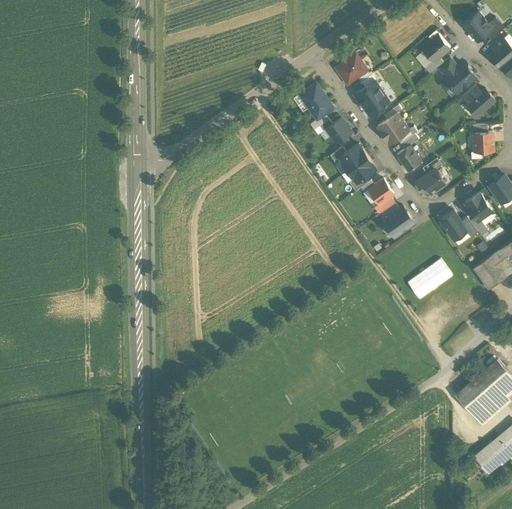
[(463,26),(477,43),(486,35),(492,30),(489,25),(478,13),(463,26)]
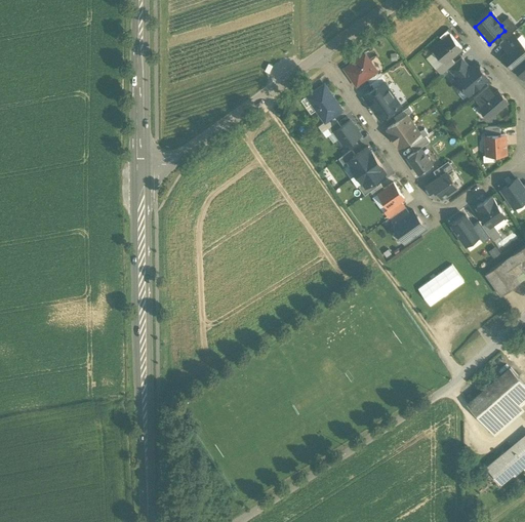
[(517,31),(508,19),(501,26),(505,31),(498,36),(503,43),(512,35),(517,31)]
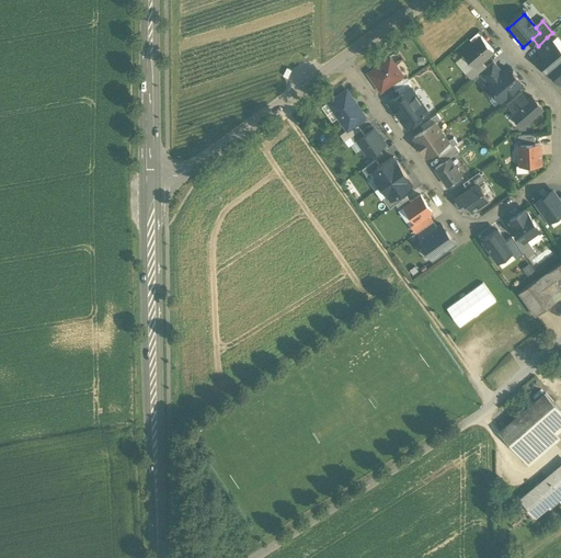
[(538,46),(534,48),(542,59),(556,48),(547,37),(538,46)]
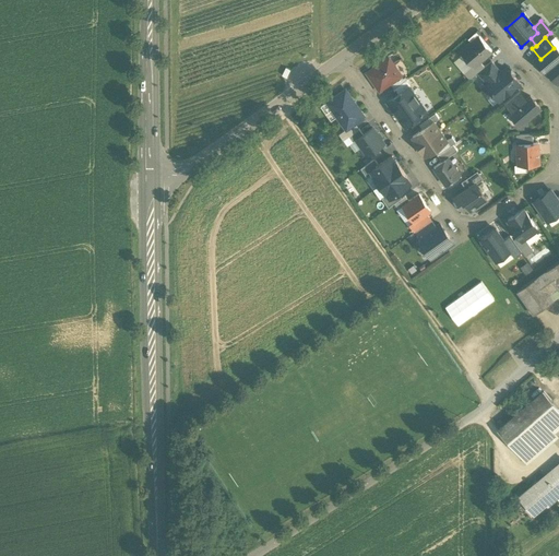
[(479,39),(461,56),(473,70),(479,64),(491,55),(479,39)]
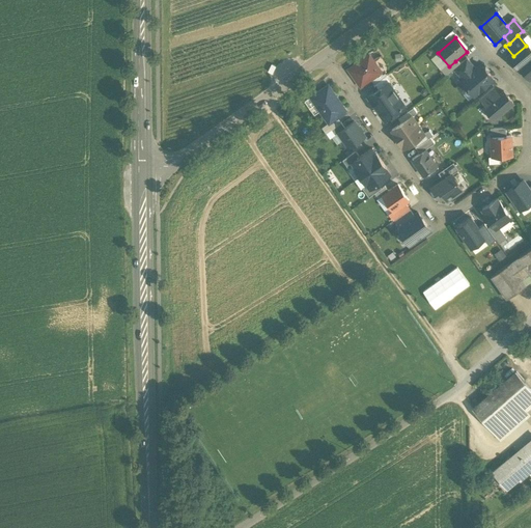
[(513,56),(508,60),(518,72),(520,71),(520,70),(530,59),(530,51),(526,46),(513,56)]
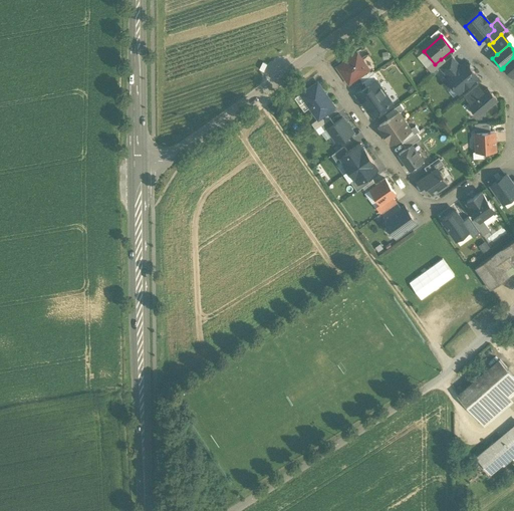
[(368,72),(357,56),(337,70),(349,86),(358,79),(368,72)]
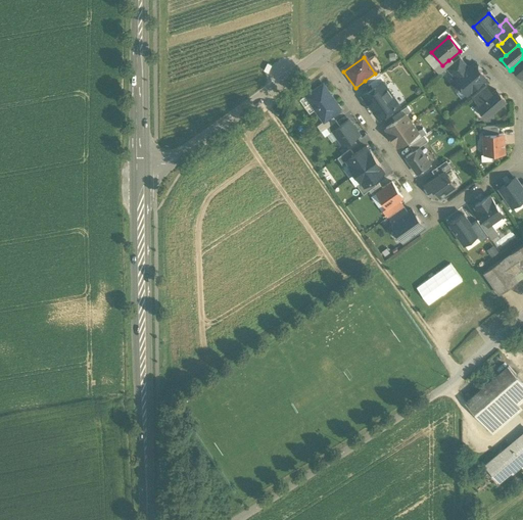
[(522,58),(512,68),(512,69),(521,80),(522,77),(522,58)]
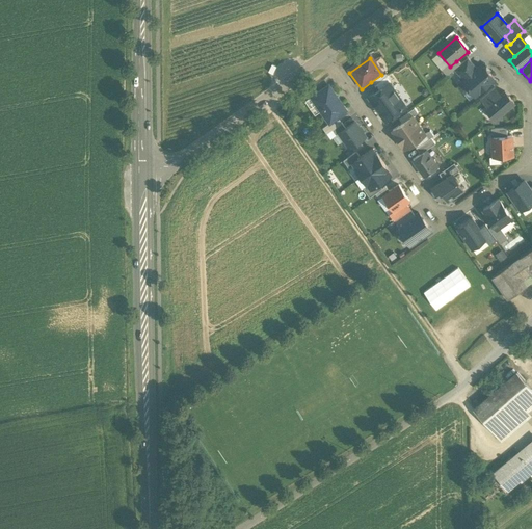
[(460,67),(454,72),(463,83),(477,72),(468,60),(460,67)]
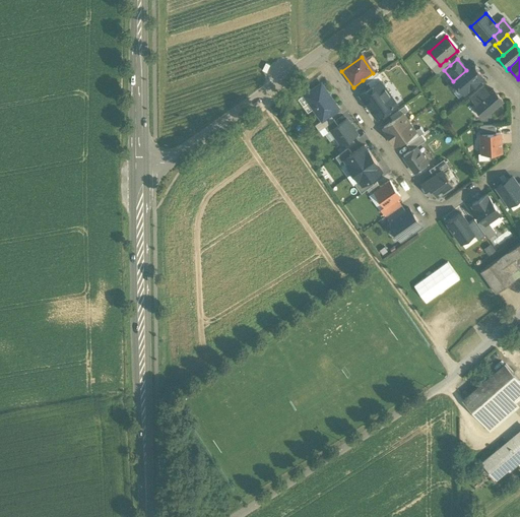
[(446,60),(440,65),(433,71),(437,76),(444,70),(450,65),(446,60)]
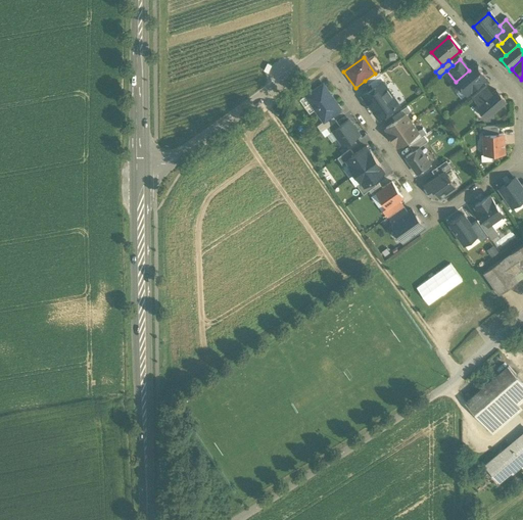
[(456,82),(455,83),(467,96),(485,81),(473,66),(469,71),(456,82)]
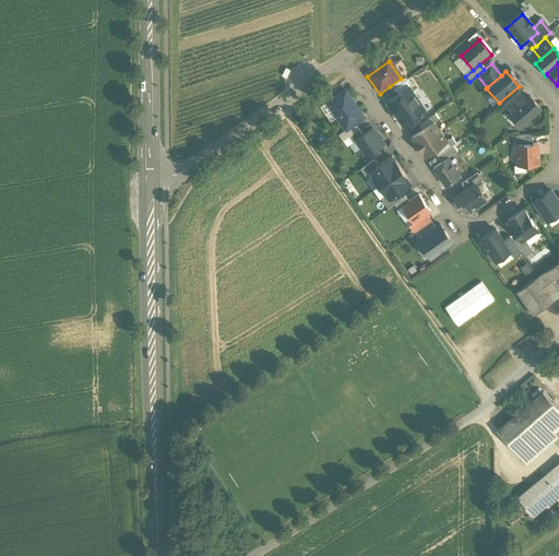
[(401,79),(390,86),(394,92),(406,83),(405,81),(403,82),(401,79)]
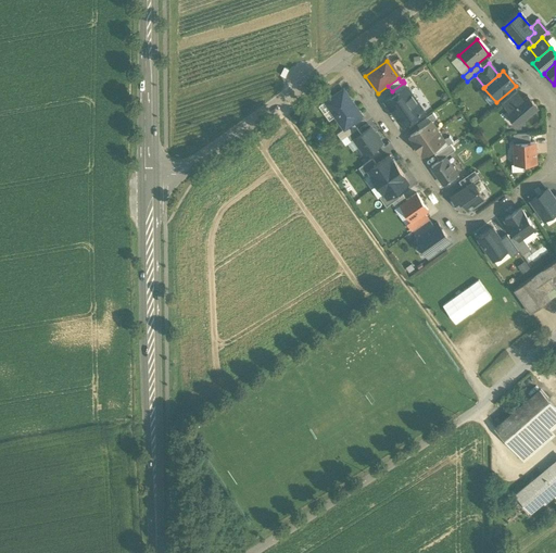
[(392,91),(388,95),(391,100),(406,89),(406,90),(408,89),(404,83),(392,91)]
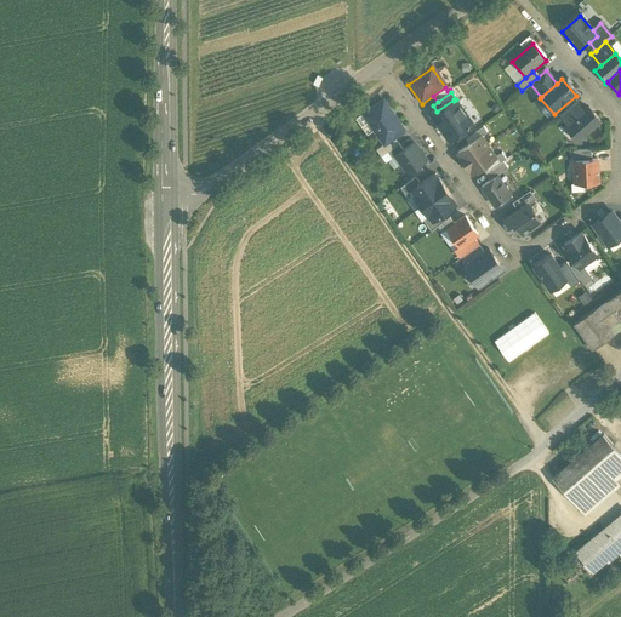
[(454,101),(454,100),(437,112),(429,116),(450,144),(473,127),(454,101)]
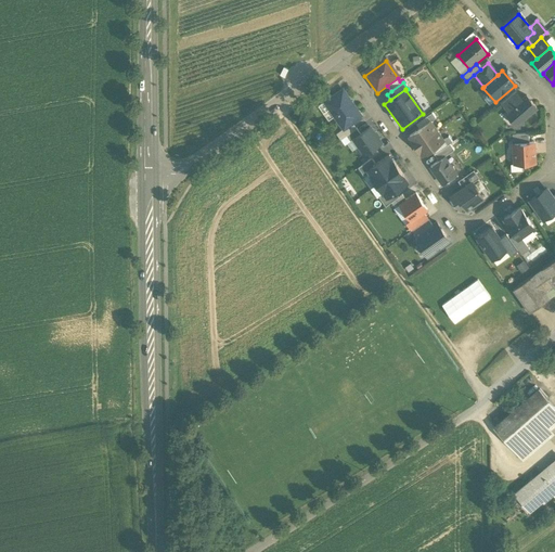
[(362,119),(343,92),(324,105),(344,132),(352,126),(353,126),(362,119)]
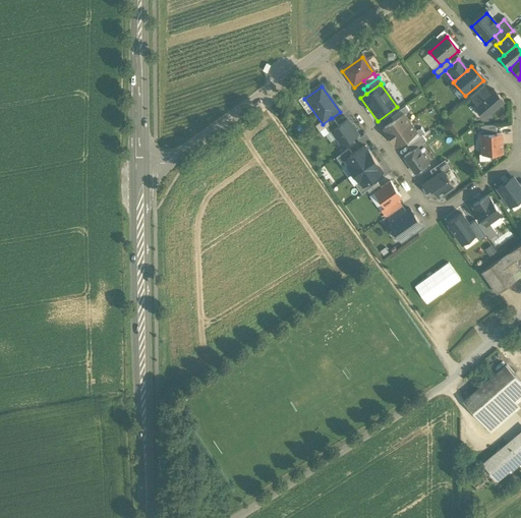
[(483,89),(471,99),(477,107),(489,97),(483,89)]
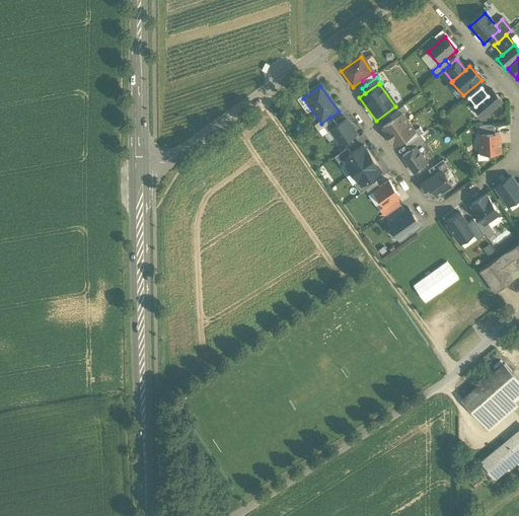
[(475,106),(473,107),(483,119),(502,103),(492,92),(488,96),(475,106)]
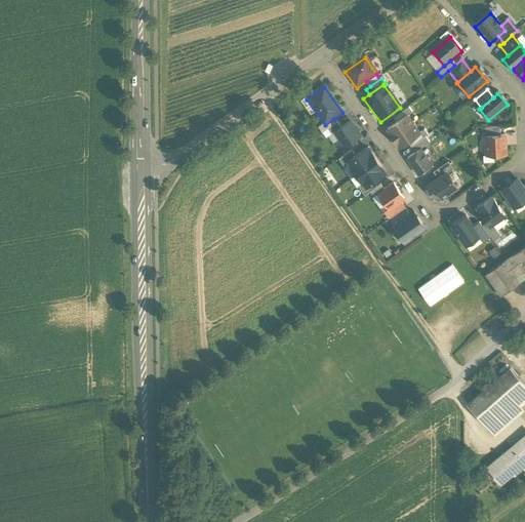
[(409,110),(404,113),(407,118),(412,115),(409,110)]
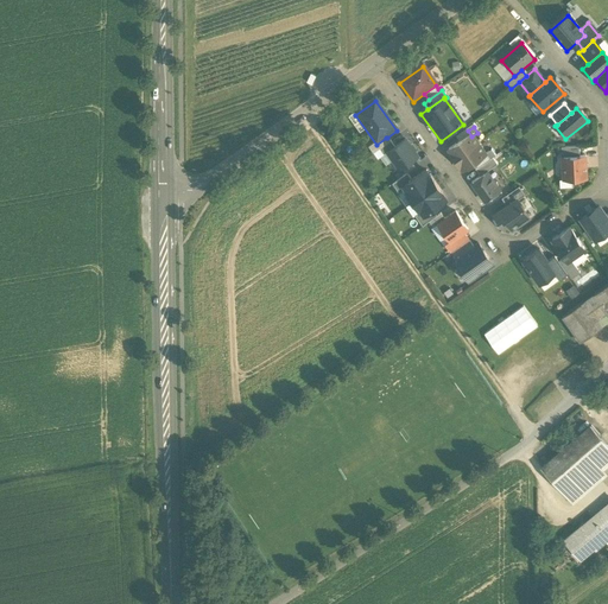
[(468,131),(456,139),(460,145),(472,137),(468,131)]
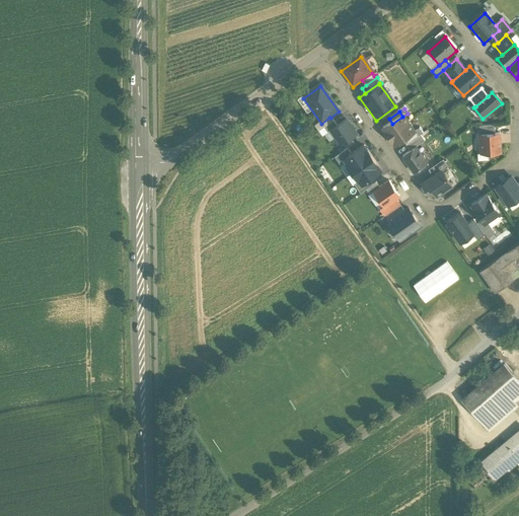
[(392,124),(382,131),(388,139),(409,125),(402,117),(392,124)]
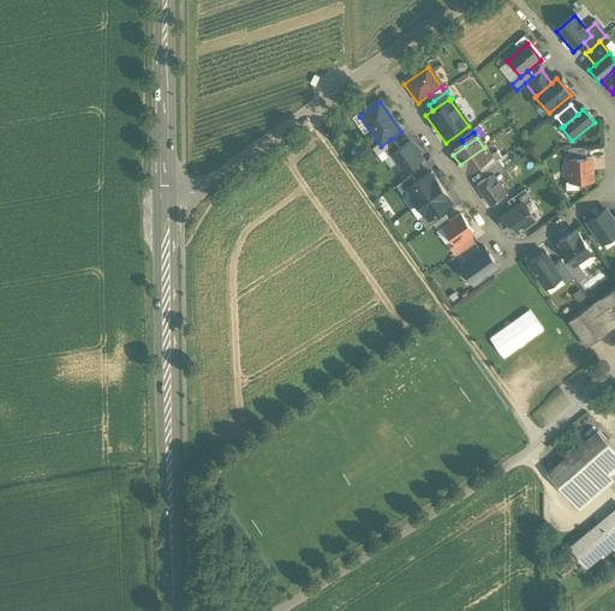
[(390,139),(381,147),(372,151),(377,159),(395,145),(392,139),(390,139)]
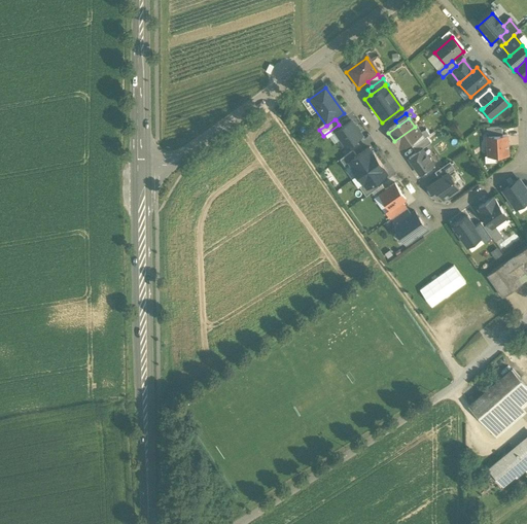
[(346,150),(361,139),(351,124),(343,130),(336,135),(346,150)]
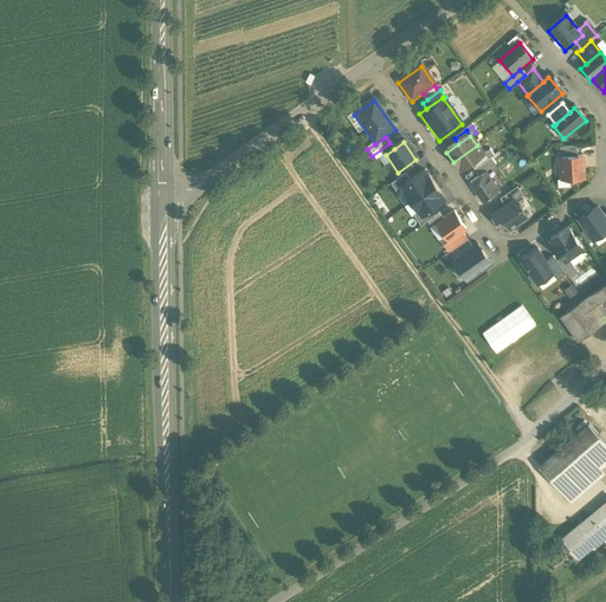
[(394,149),(389,143),(372,156),(376,162),(394,149)]
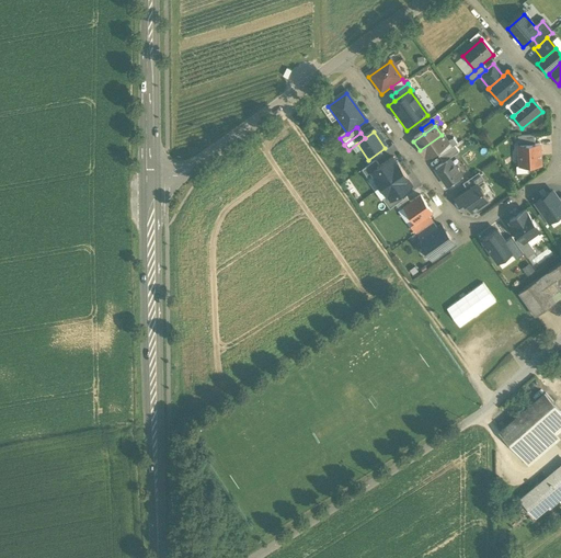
[(442,135),(420,150),(426,160),(437,152),(448,145),(442,135)]
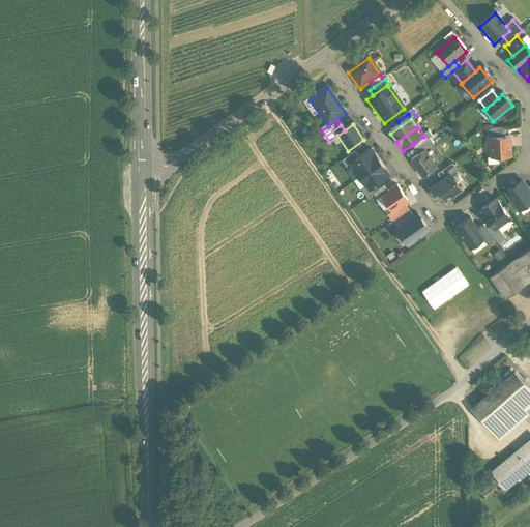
[(504,130),(490,132),(490,140),(505,139),(504,130)]
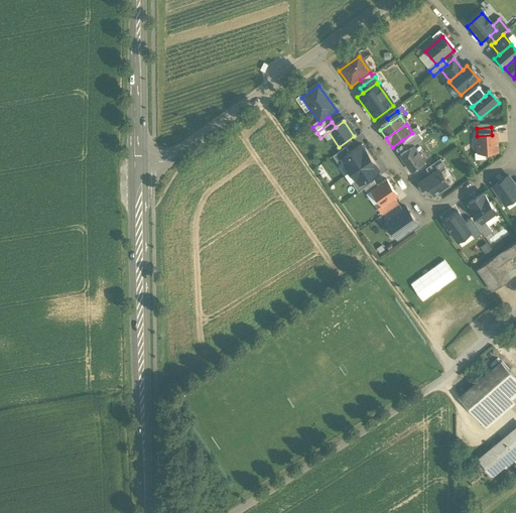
[(420,134),(417,129),(412,133),(415,138),(416,138),(418,136),(420,134)]
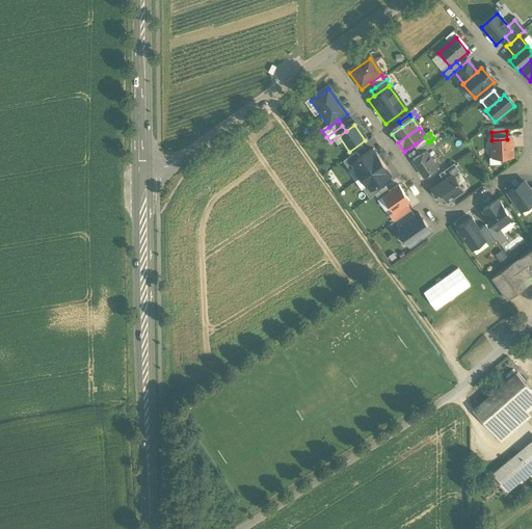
[(425,137),(415,144),(419,150),(428,142),(425,137)]
